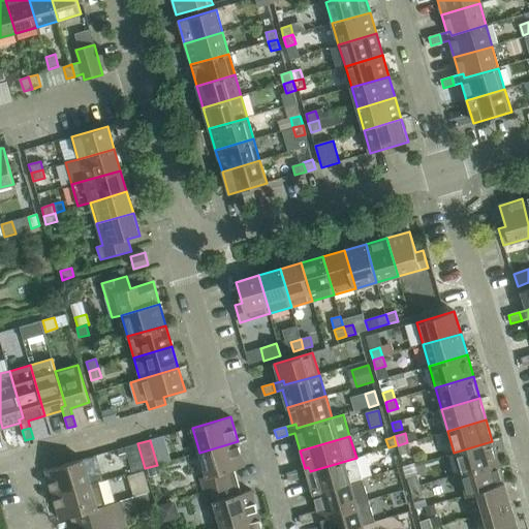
[(238,441),(199,453),(206,476),(200,478),(204,491),(232,483),(229,471),(245,467),(238,441)]
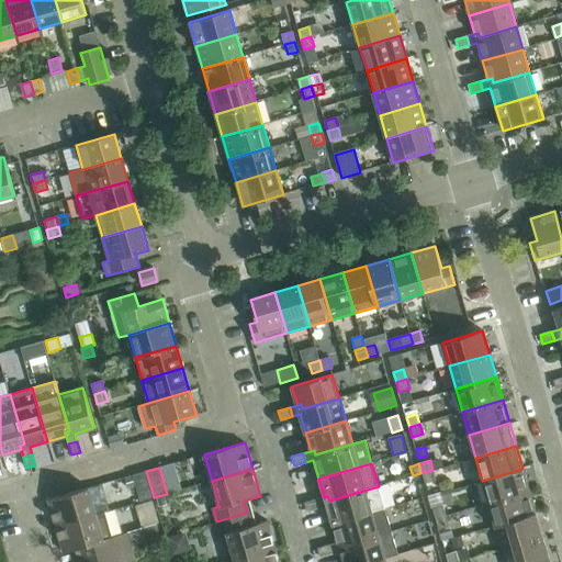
[(523,469),(482,481),(489,503),(529,492),(523,469)]
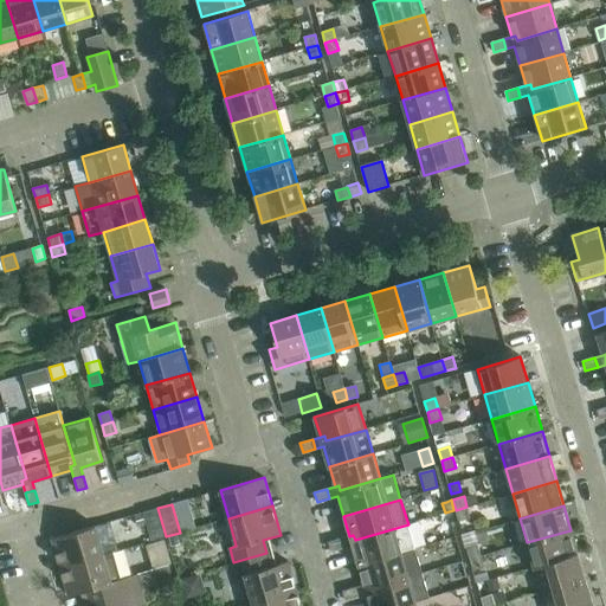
[(466,507),(456,510),(459,521),(470,517),(466,507)]
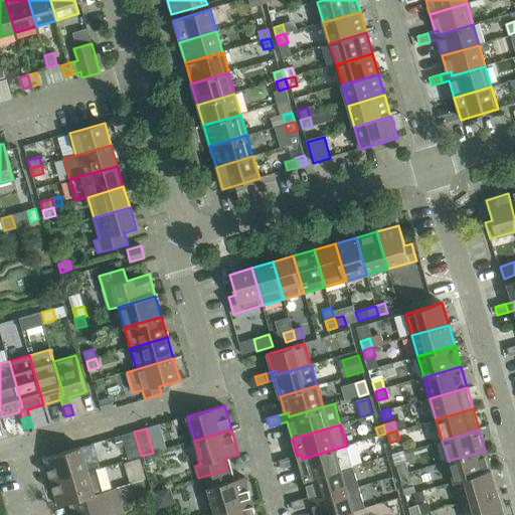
[(141,456),(134,432),(122,436),(129,460),(141,456)]
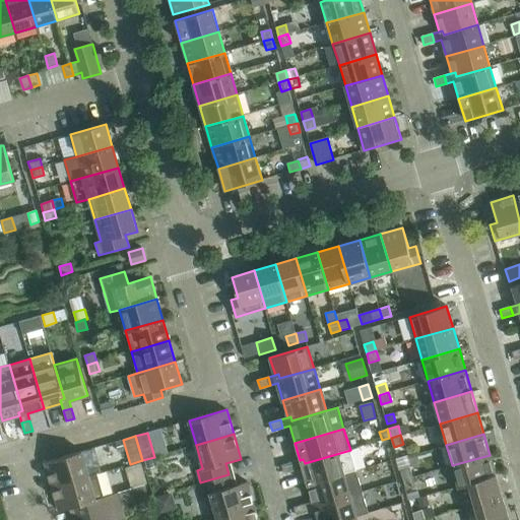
[(295,470),(302,468),(307,485),(356,471),(350,450),(305,463),(303,459),(300,460),(293,462),(295,470)]
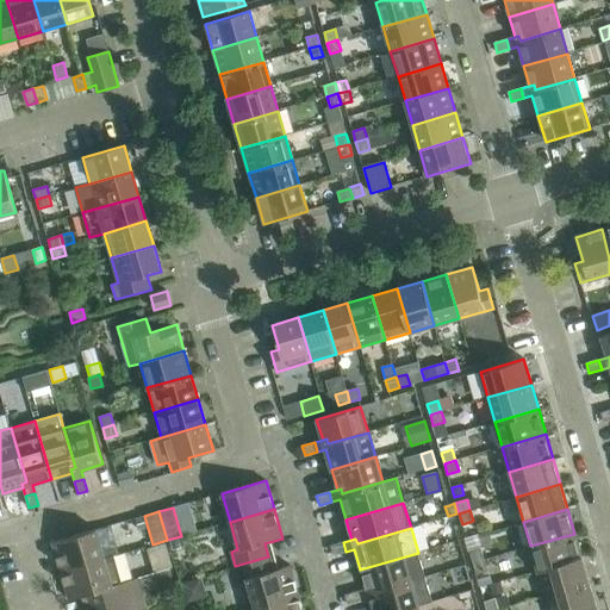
[(53,542),(61,571),(105,559),(97,529),(53,542)]
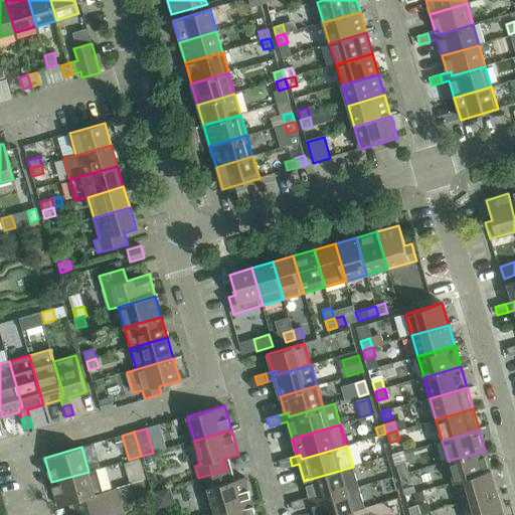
[(485,451),(448,461),(454,482),(491,472),(485,451)]
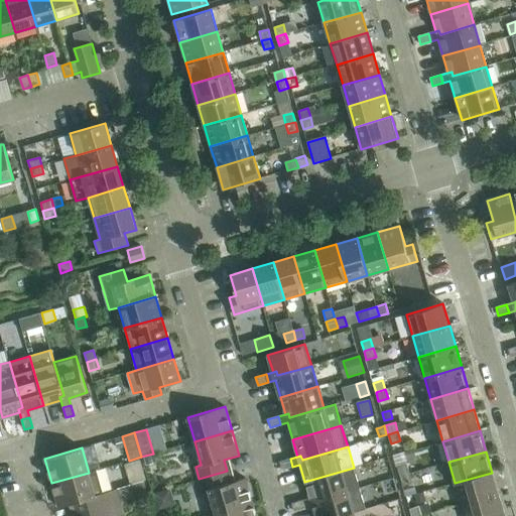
[(280,462),(282,470),(292,467),(290,459),(280,462)]
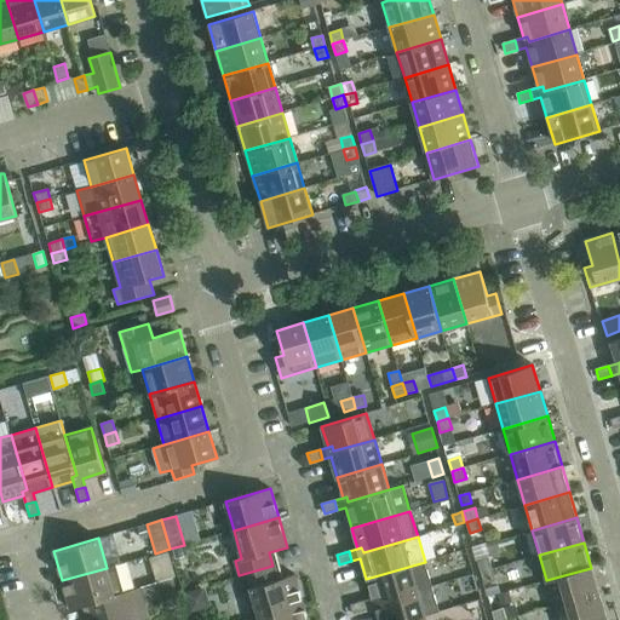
[(477,561),(481,572),(492,569),(489,558),(477,561)]
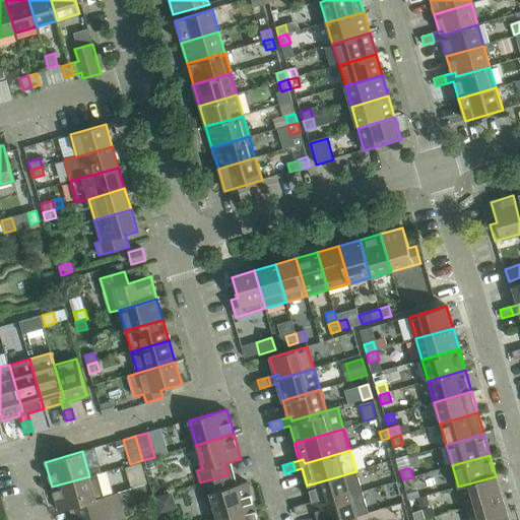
[(356,471),(307,485),(312,502),(315,501),(317,505),(363,492),(356,471)]
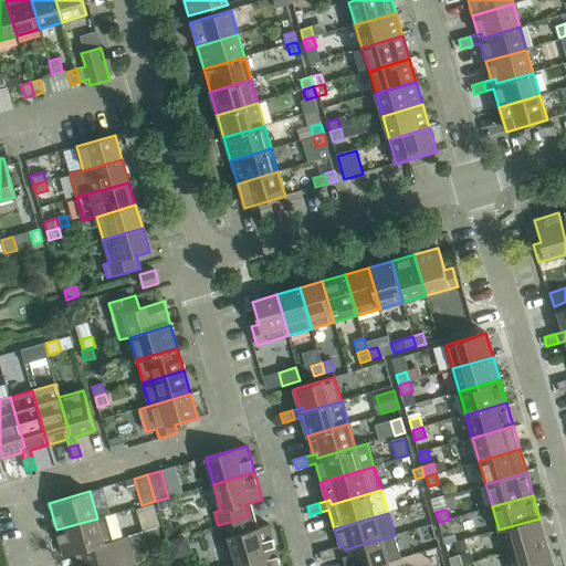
[(97,519),(56,530),(64,557),(81,552),(84,565),(128,552),(124,538),(113,541),(106,516),(97,519)]
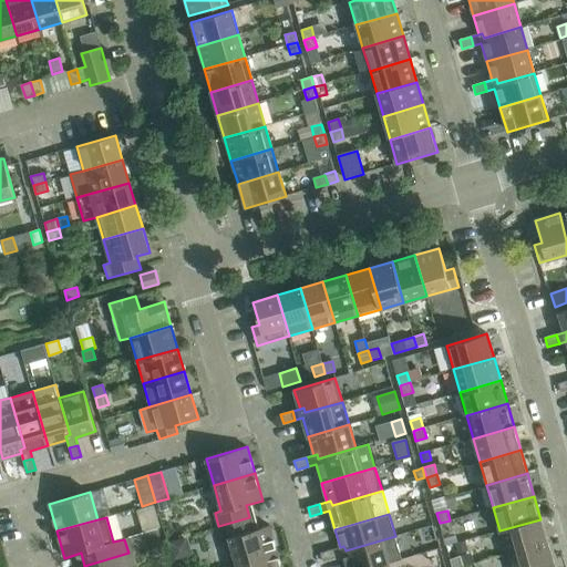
[(249,517),(218,526),(223,540),(229,538),(237,565),(277,553),(269,526),(254,531),(249,517)]
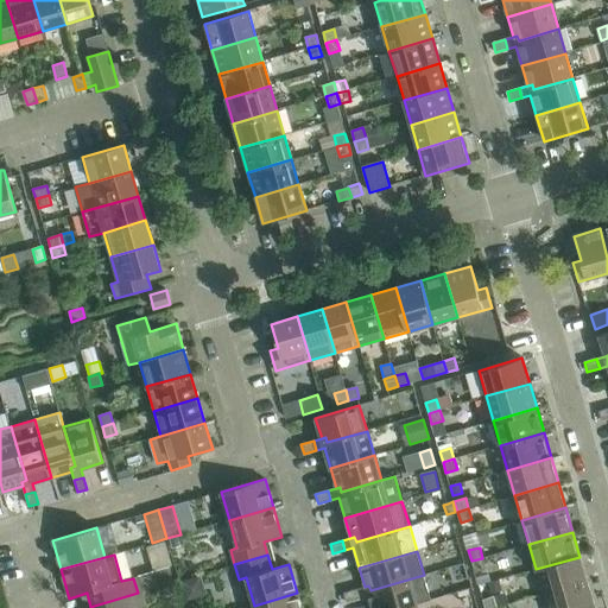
[(580,557),(536,569),(543,594),(587,581),(580,557)]
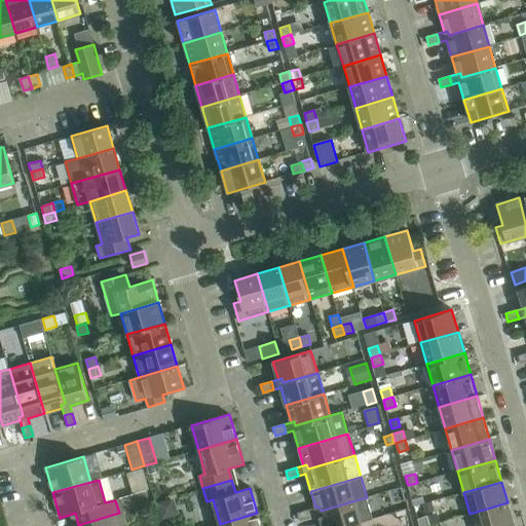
[(417,483),(408,485),(411,494),(420,492),(417,483)]
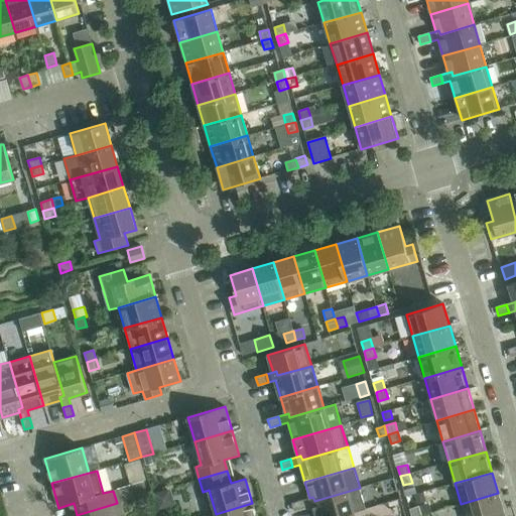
[(304,508),(311,506),(314,515),(341,515),(354,512),(366,509),(360,488),(314,501),(312,497),(309,498),(302,500),(304,508)]
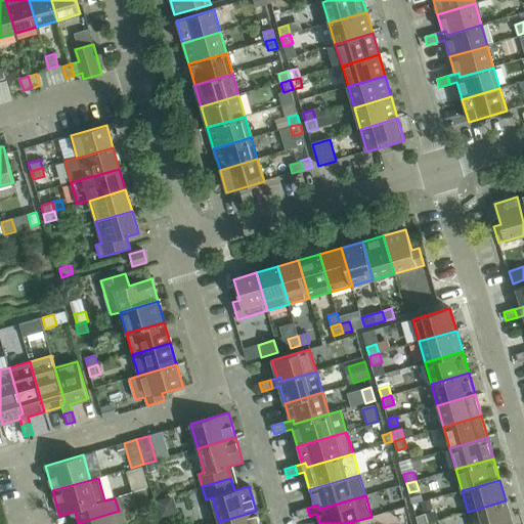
[(423,501),(421,503),(424,512),(433,510),(430,499),(423,501)]
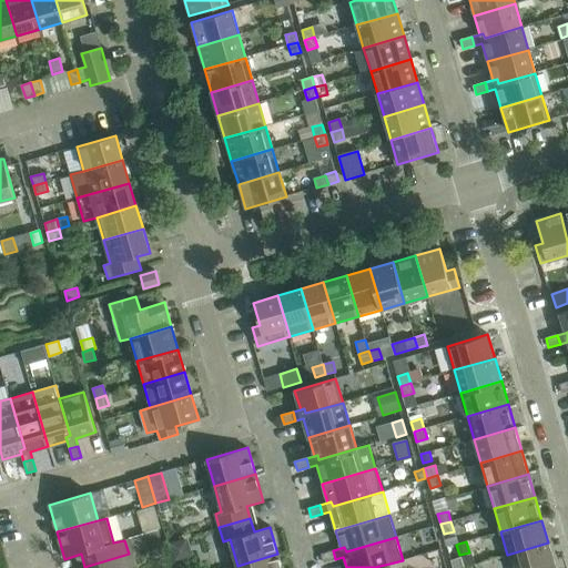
[(548,543),(507,555),(510,567),(551,567),(556,567),(548,543)]
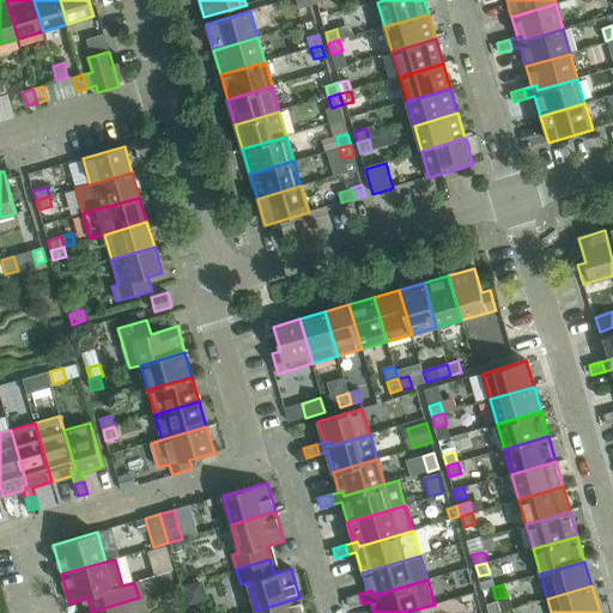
[(347,598),(350,607),(362,604),(359,594),(347,598)]
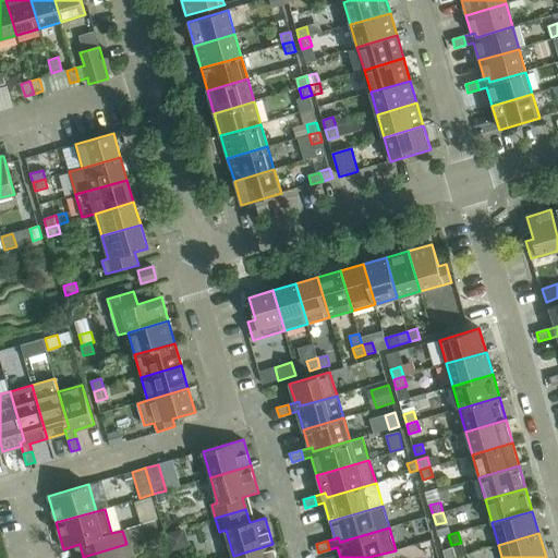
[(83,557),(130,557),(126,544),(83,557)]
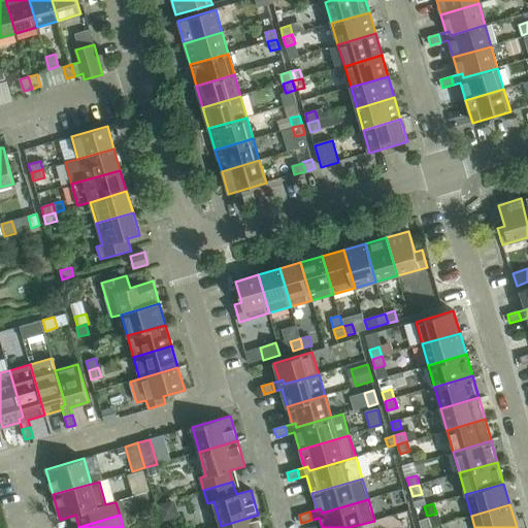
[(262,527),(258,515),(221,526),(221,527),(262,527)]
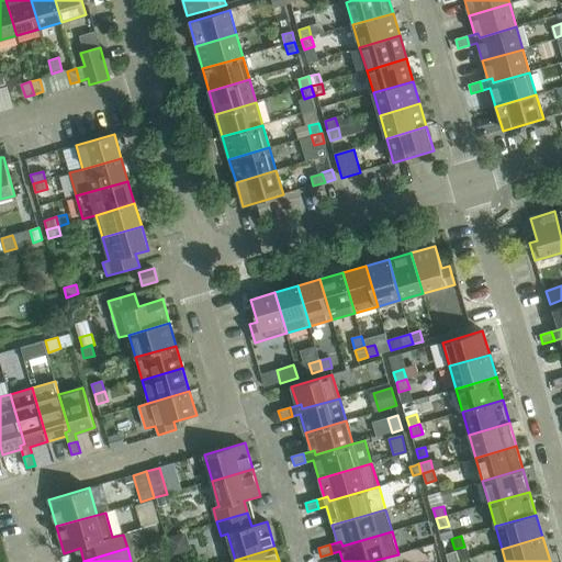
[(446,554),(448,561),(456,561),(459,561),(457,551),(446,554)]
